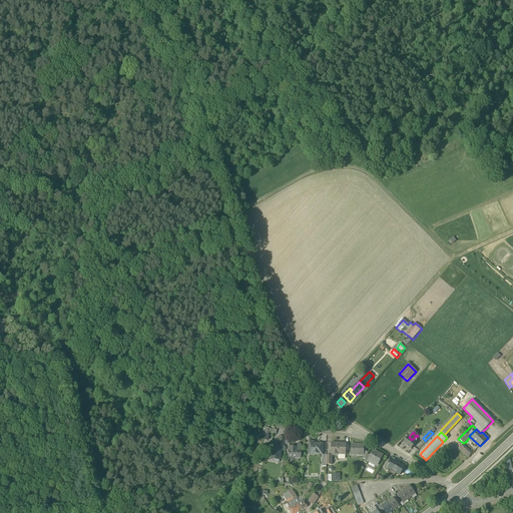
[(413,441),(412,440),(409,437),(408,437),(403,444),(410,449),(415,443),(413,441)]
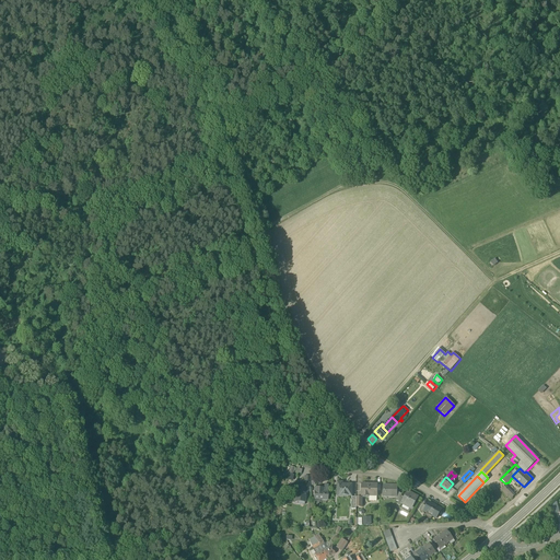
[(346,496),(351,496),(351,486),(341,485),(341,482),(337,482),(337,493),(346,493),(346,496)]
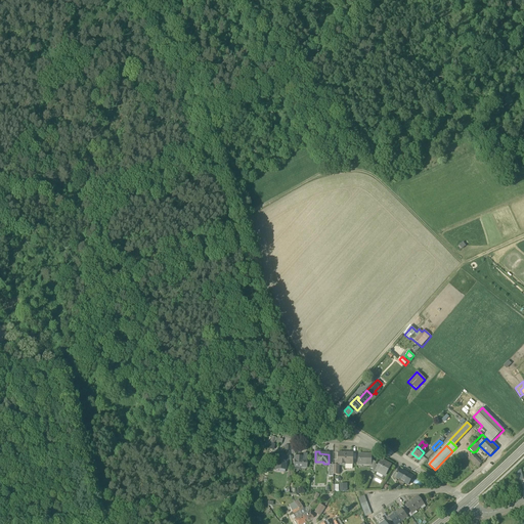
[(345,465),(352,465),(352,460),(353,453),(339,453),(338,464),(345,465)]
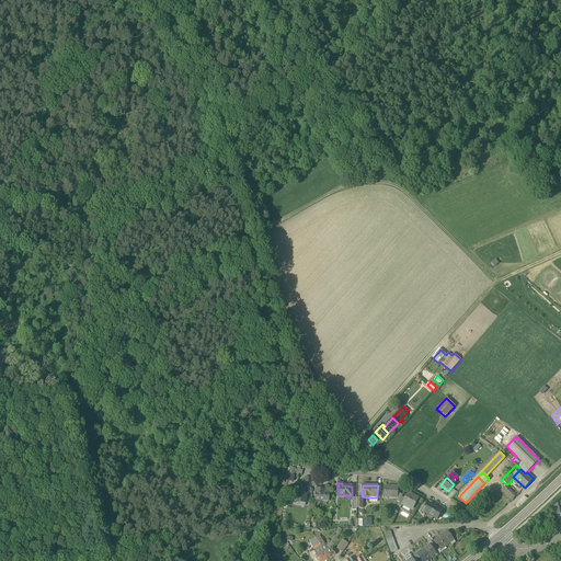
[(397,497),(397,495),(398,487),(385,487),(384,497),(397,497)]
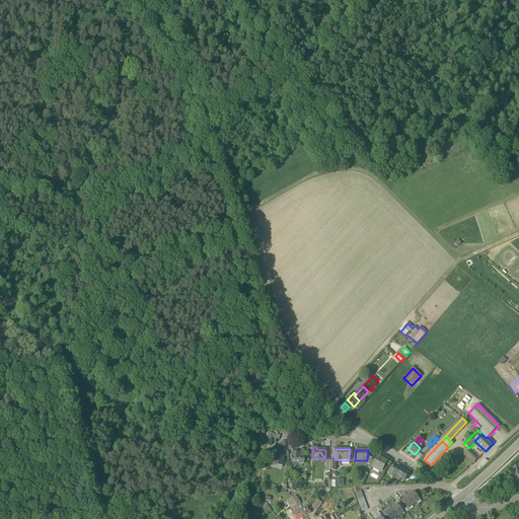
[(463,453),(472,463),(476,459),(467,450),(463,453)]
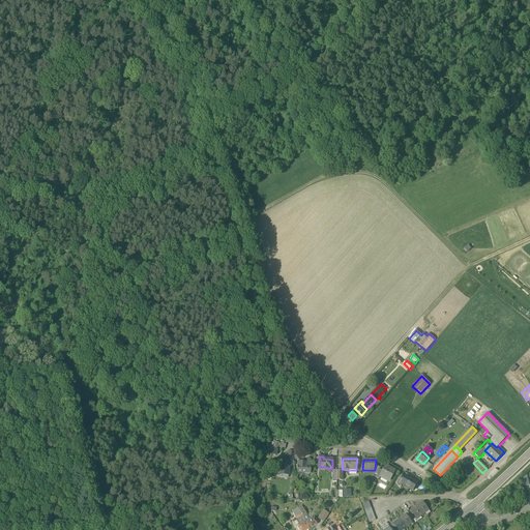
[(278,466),(278,473),(288,474),(288,475),(289,475),(289,466),(290,466),(290,461),(288,461),(278,461),(276,461),(276,466),(278,466)]
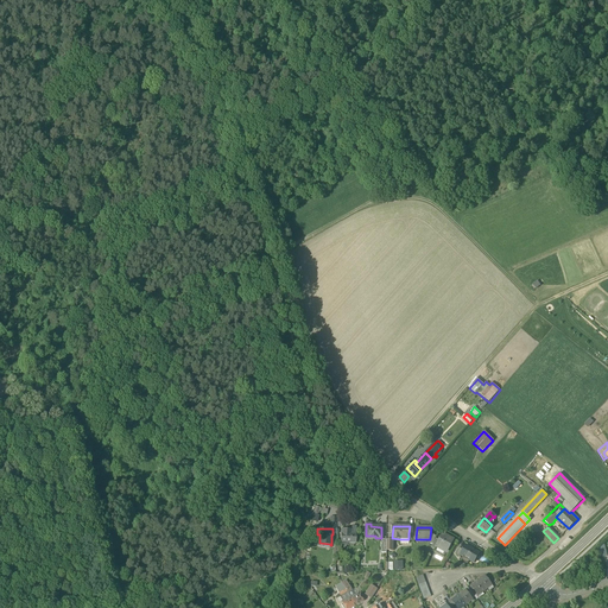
[(346,543),(355,544),(356,534),(352,534),(347,534),(347,530),(342,530),(341,542),(346,542),(346,543)]
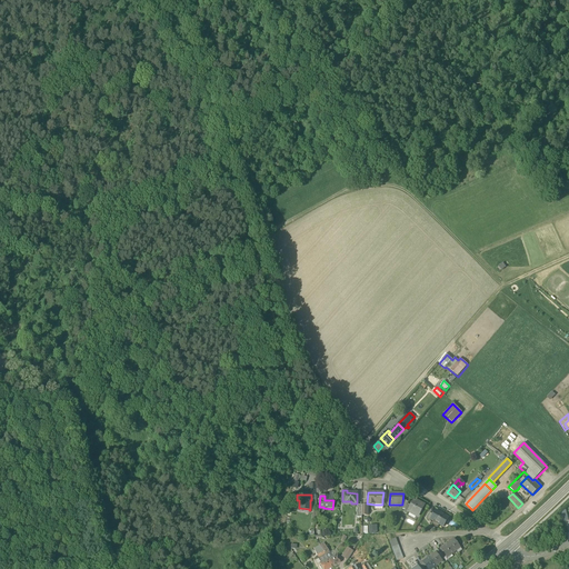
[(418,501),(417,501),(417,503),(413,501),(411,506),(408,510),(409,511),(418,517),(425,506),(421,503),(418,501)]
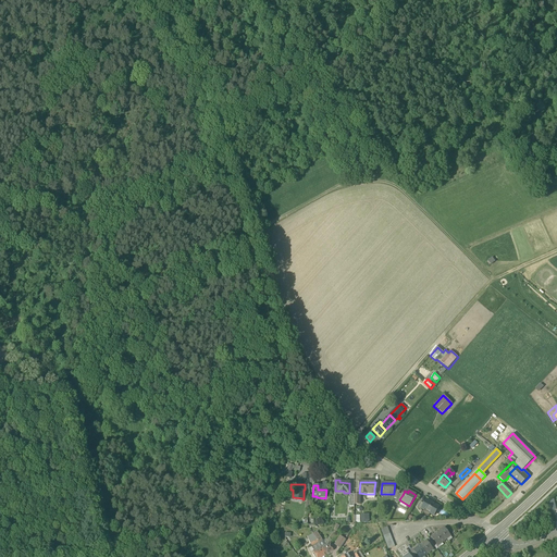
[(422,509),(434,516),(438,507),(426,500),(424,505),(421,509),(422,509)]
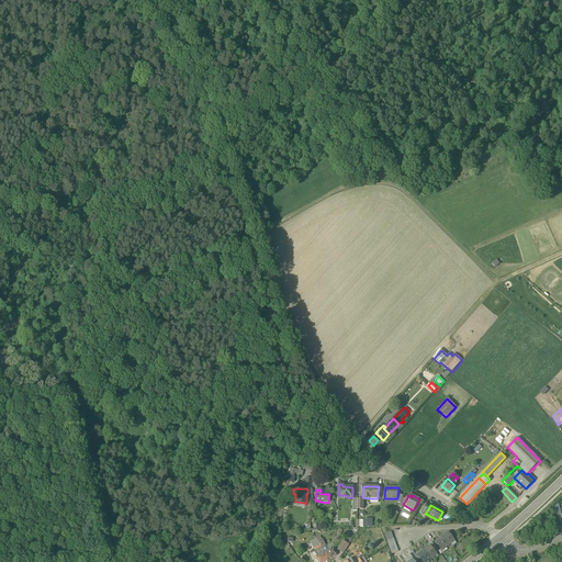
[(448,534),(442,538),(448,546),(451,544),(450,543),(453,540),(448,534)]
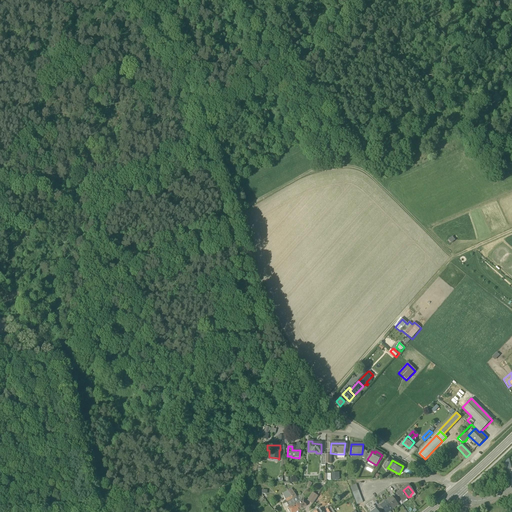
[(406,499),(408,497),(403,490),(397,494),(402,501),(405,499),(406,499)]
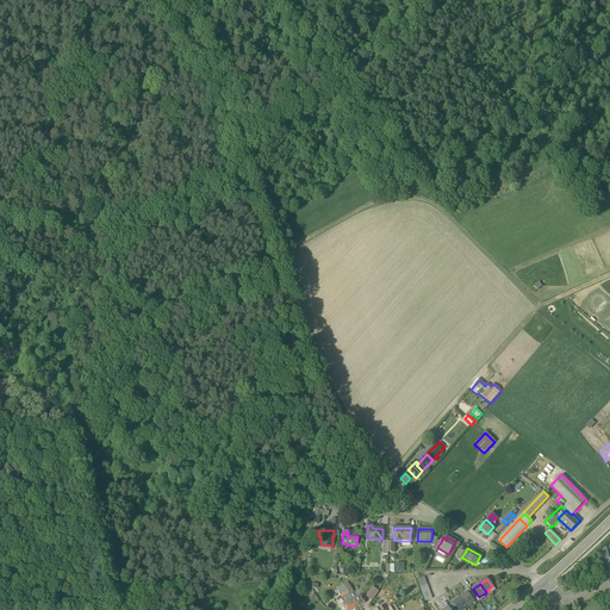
[(340,595),(347,591),(344,587),(343,585),(336,589),(340,595)]
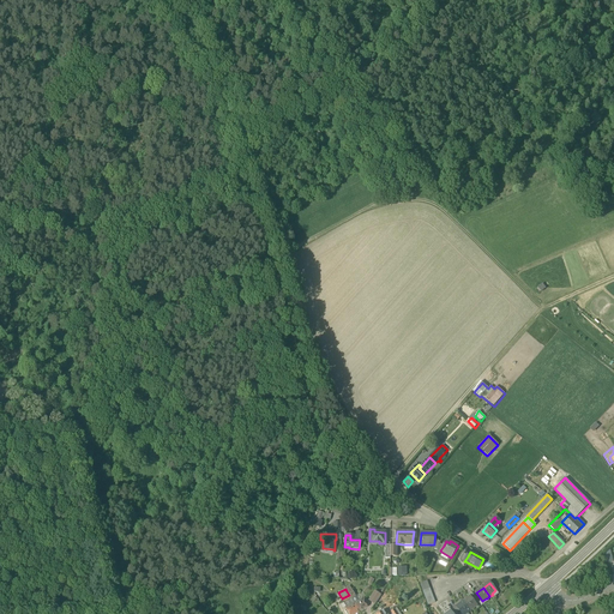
[(369,601),(375,605),(381,595),(374,591),(369,601)]
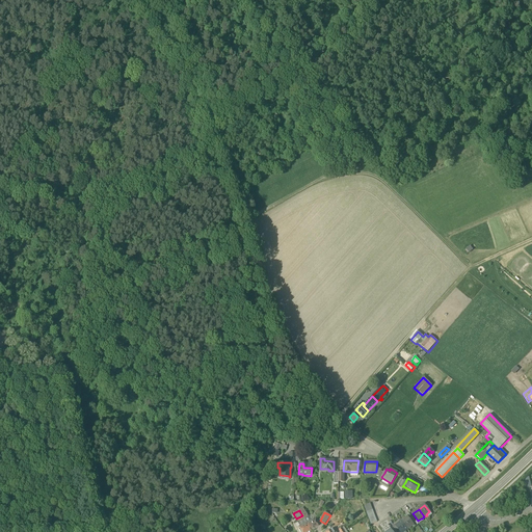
[(407,517),(401,522),(407,529),(410,527),(409,526),(413,524),(411,523),(407,516),(407,517)]
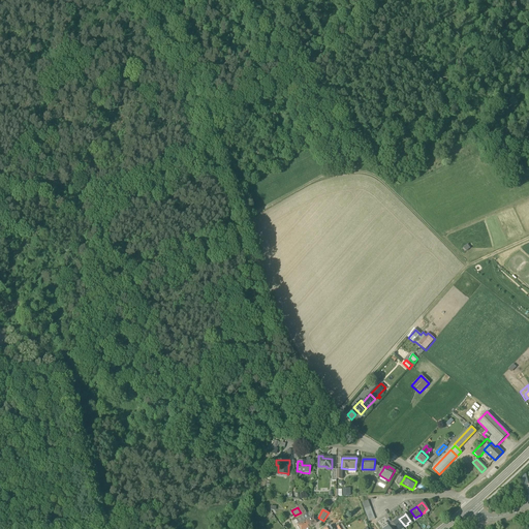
[(312,517),(308,519),(305,521),(309,527),(316,523),(314,520),(312,517)]
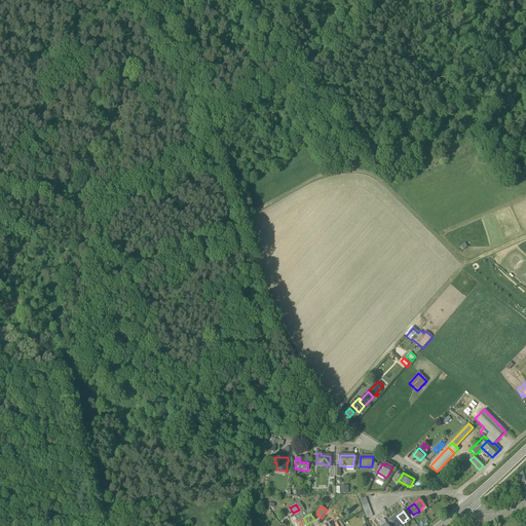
[(400,525),(403,523),(397,516),(390,521),(393,524),(395,525),(397,525),(400,525)]
